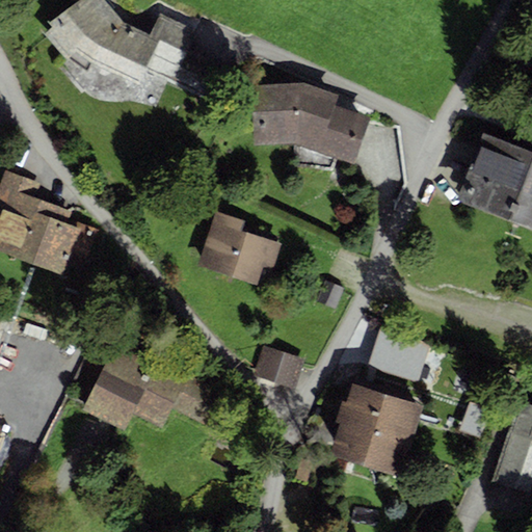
[(123,21),(106,0),(80,0),(50,23),(52,25),(44,33),(68,58),(77,49),(86,59),(138,82),(144,70),(201,94),(214,61),(188,50),(196,31),(159,14),(150,34),(123,21)]
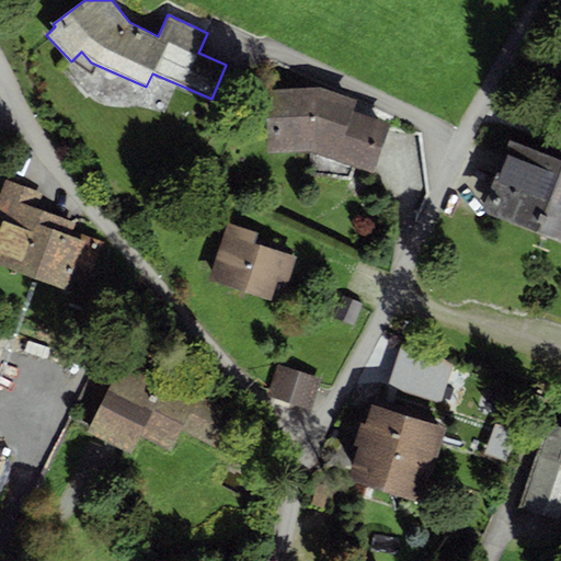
[(319,87),(263,90),(267,155),(313,151),(374,173),(389,123),(352,110),(356,100),(319,87)]
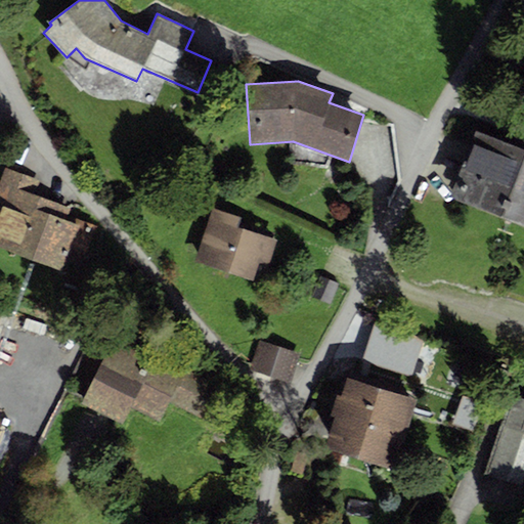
[(510,142),(476,129),(449,197),(523,225),(523,139),(513,135),(510,142)]
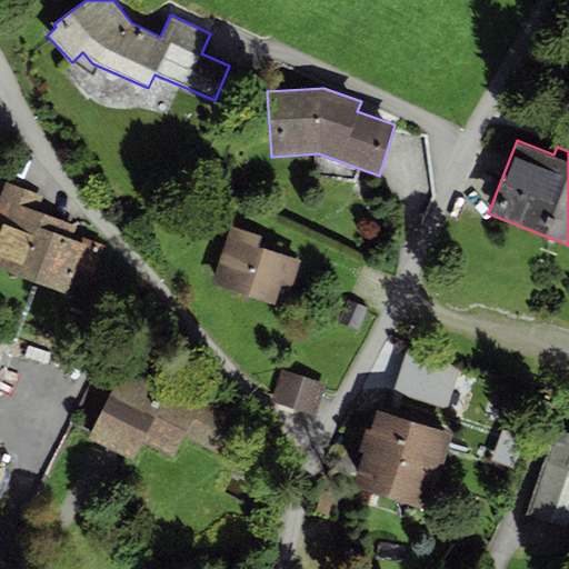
[(43,196),(5,181),(0,193),(0,267),(65,290),(70,276),(89,282),(103,243),(79,235),(77,240),(72,239),(77,226),(38,211),(43,196)]
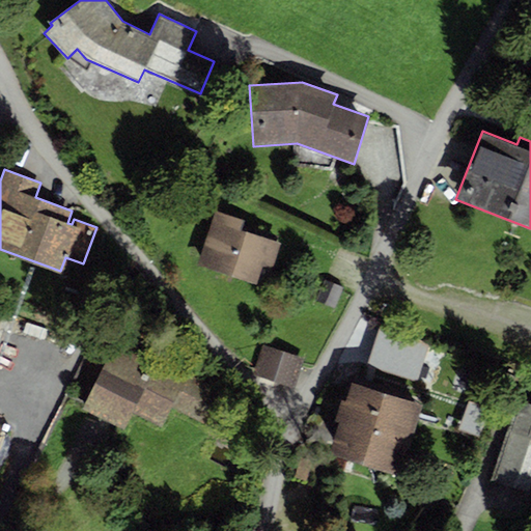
[(243,219),(215,210),(197,264),(255,283),(261,264),(272,268),(280,243),(276,241),(277,235),(242,224),(243,219)]
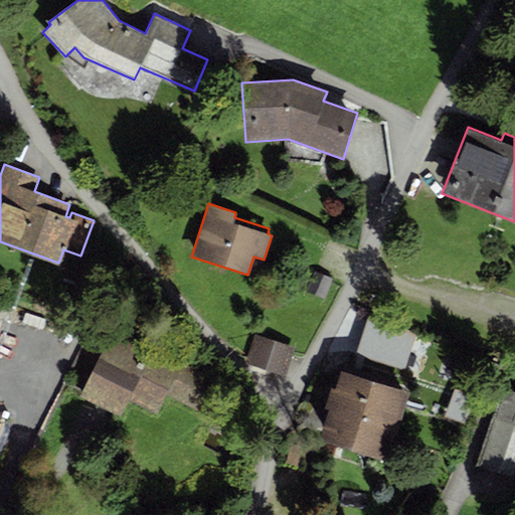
[(332,279),(314,272),(306,292),(324,299),(332,279)]
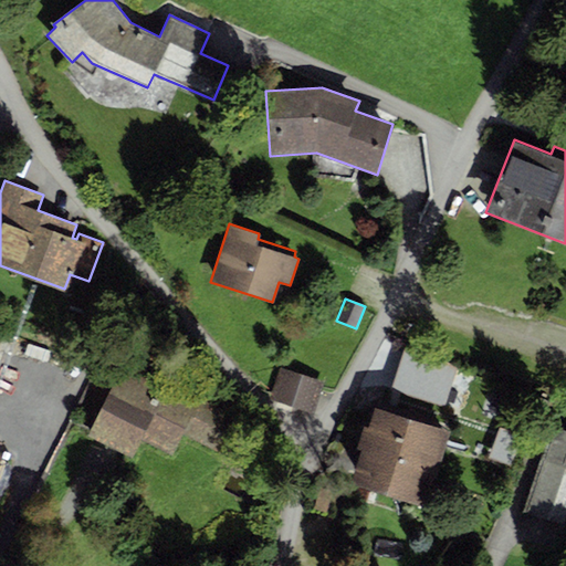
[(237,417),(124,360),(87,435),(133,457),(140,440),(171,456),(182,435),(219,452),(237,417)]
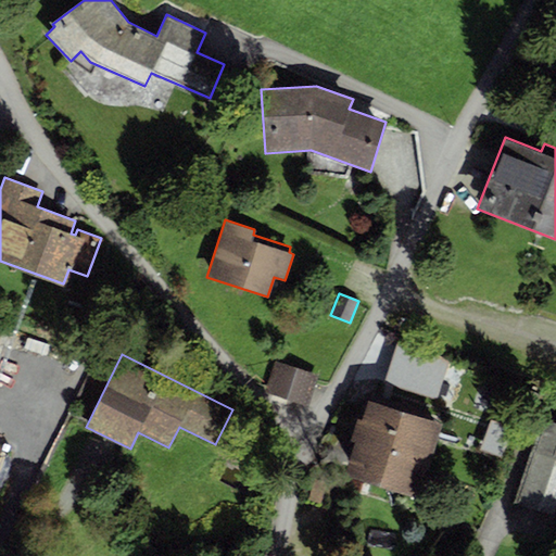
[(318,375),(275,361),(265,391),(307,405),(318,375)]
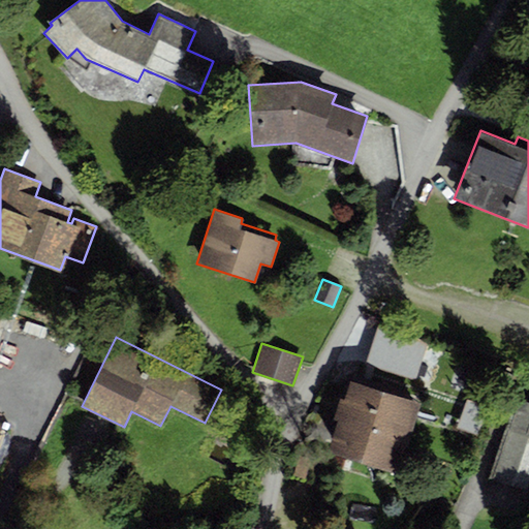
[(360,382),(350,379),(344,399),(341,398),(335,417),(340,419),(329,450),(397,472),(421,403),(407,399),(409,393),(362,377),(360,382)]
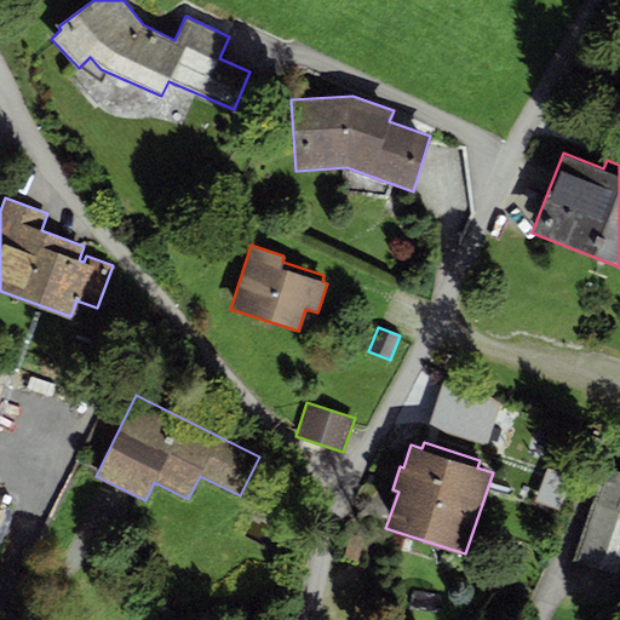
[(619,471),(602,466),(573,561),(616,574),(619,564),(619,471)]
